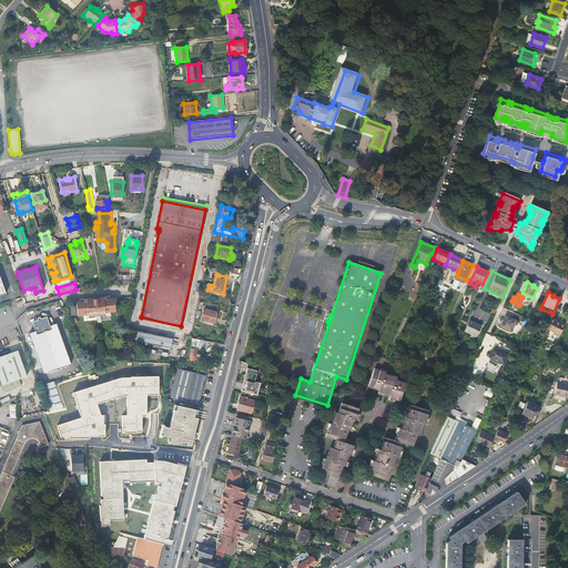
[(114,297),(110,298),(105,298),(105,297),(84,300),(84,301),(80,302),(77,302),(78,314),(88,313),(88,315),(105,313),(104,312),(115,311),(114,297)]
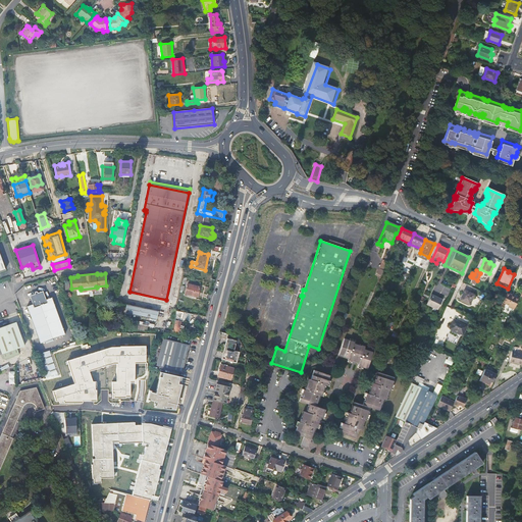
[(197,297),(199,288),(188,284),(185,294),(197,297)]
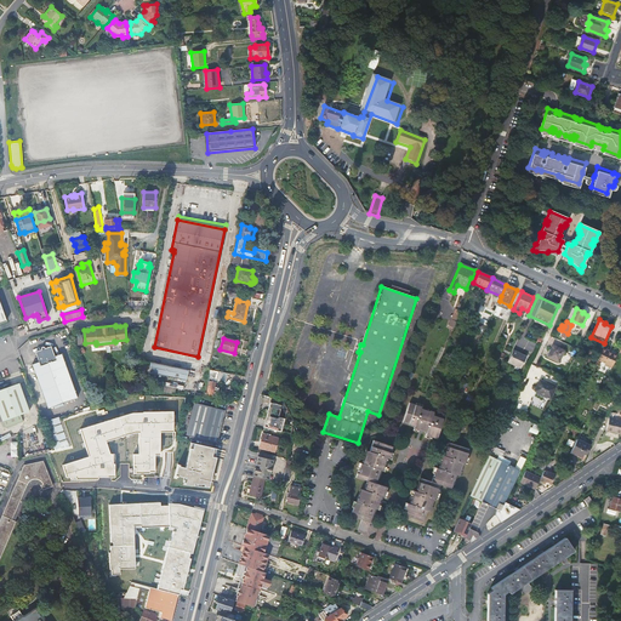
[(53,345),(46,347),(47,348),(50,347),(51,347),(53,348),(56,355),(57,355),(53,345)]
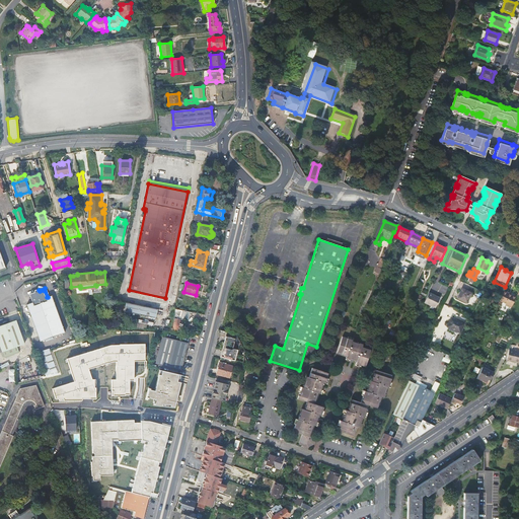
[(40,291),(39,290),(39,289),(38,289),(35,289),(35,291),(35,293),(32,294),(32,296),(34,302),(32,302),(27,304),(41,342),(67,331),(54,295),(48,297),(47,297),(45,291),(43,290),(42,290),(40,291)]
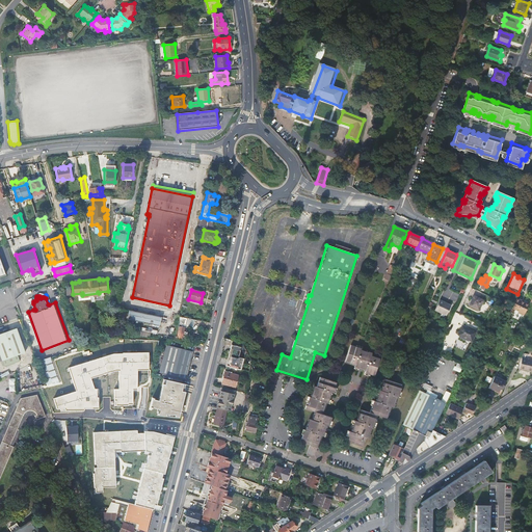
[(474,296),(470,307),(479,311),(483,301),(474,296)]
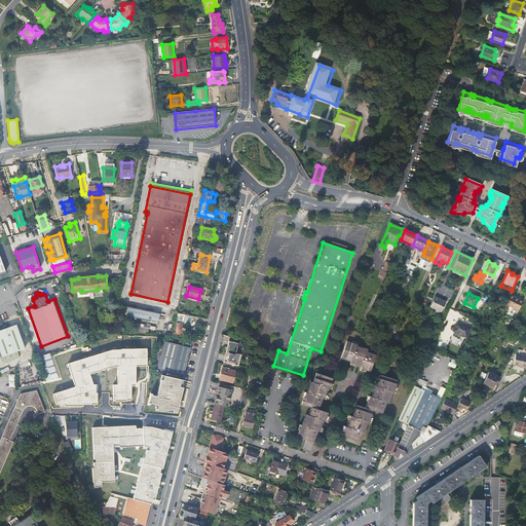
[(523,301),(517,298),(514,296),(514,295),(510,293),(504,304),(513,308),(512,308),(518,311),(523,301)]
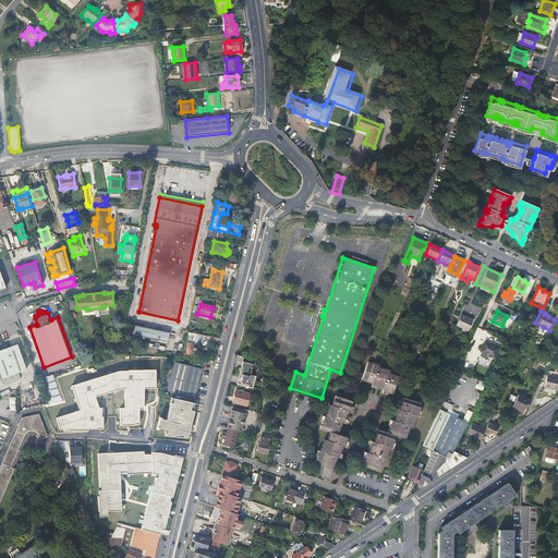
[(473,320),(461,315),(456,325),(468,330),(473,320)]
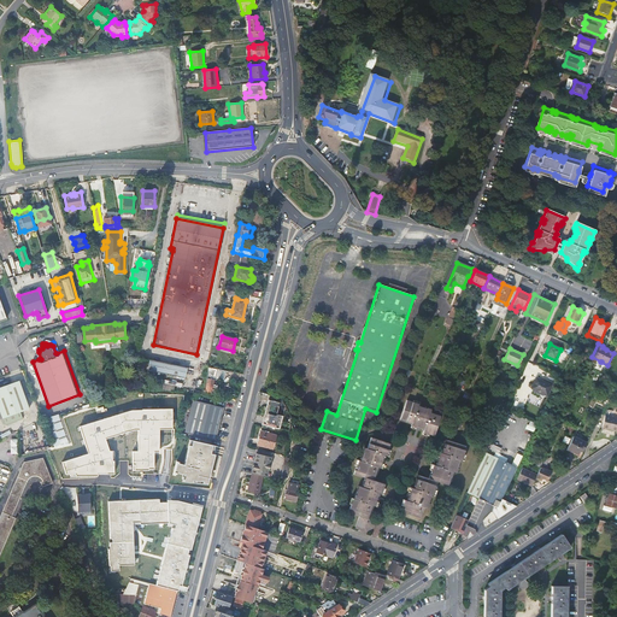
[(186,378),(188,368),(150,360),(148,370),(186,378)]
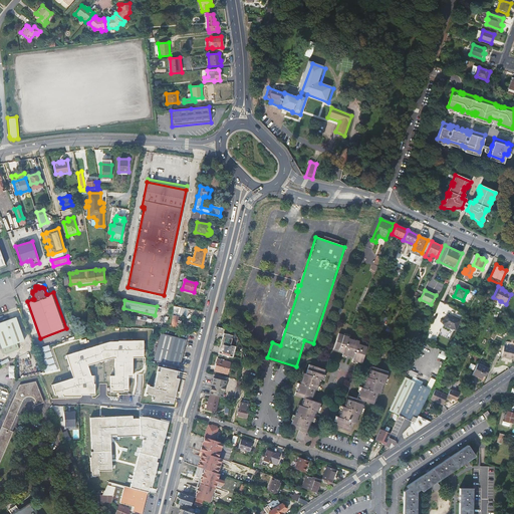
[(188,309),(180,307),(174,306),(170,325),(169,329),(179,330),(181,321),(177,320),(178,315),(186,316),(188,309)]
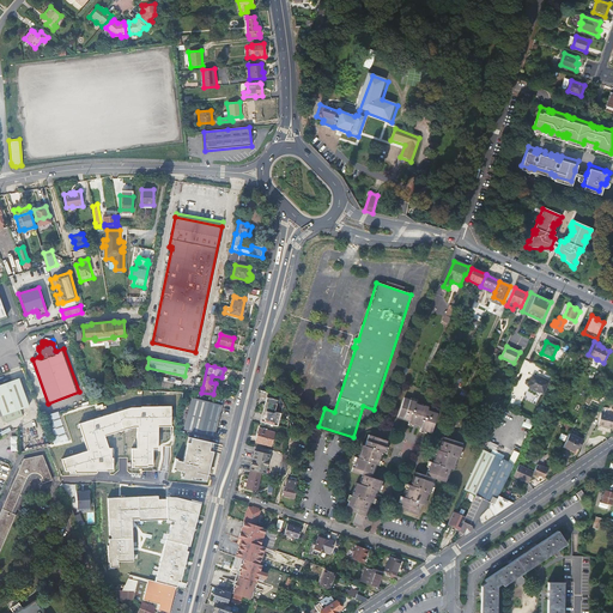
[(532,376),(527,386),(532,388),(538,392),(538,390),(542,393),(547,383),(532,376)]
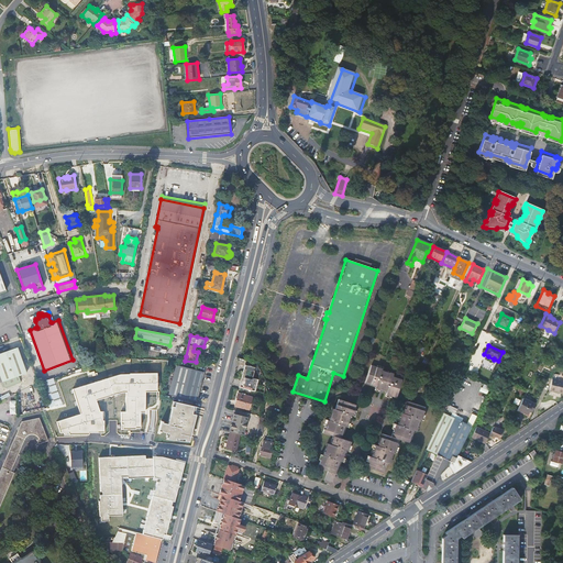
[(28,373),(18,348),(0,353),(0,374),(2,382),(28,373)]
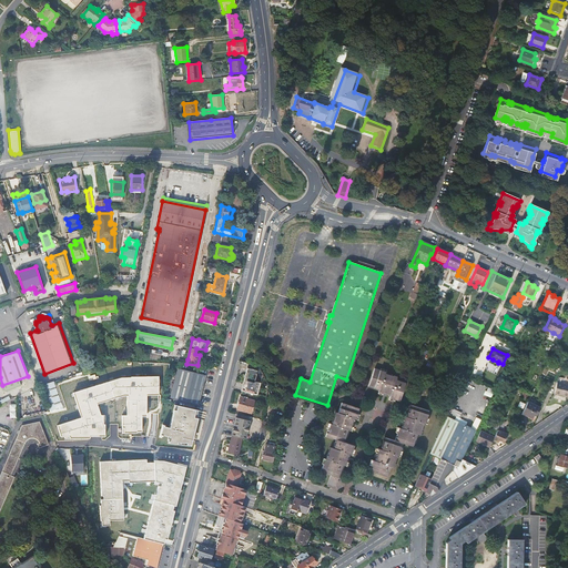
[(430,368),(417,363),(414,371),(426,377),(430,368)]
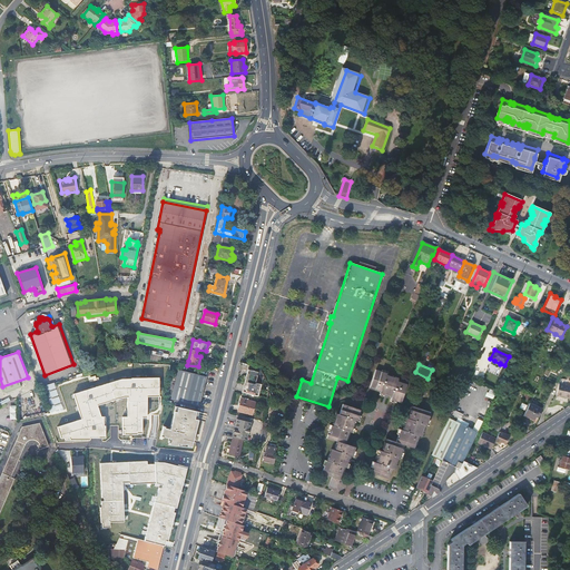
[(255,383),(259,367),(258,367),(249,365),(243,392),(258,396),(262,385),(255,383)]
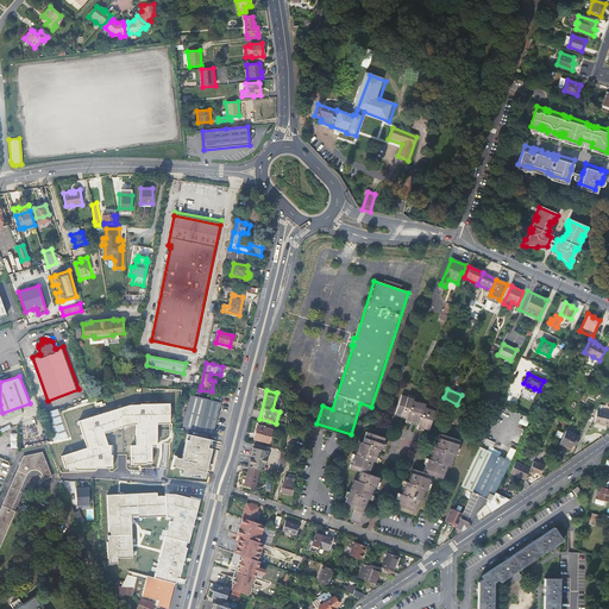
[(214,434),(218,419),(223,402),(194,396),(190,412),(187,428),(214,434)]
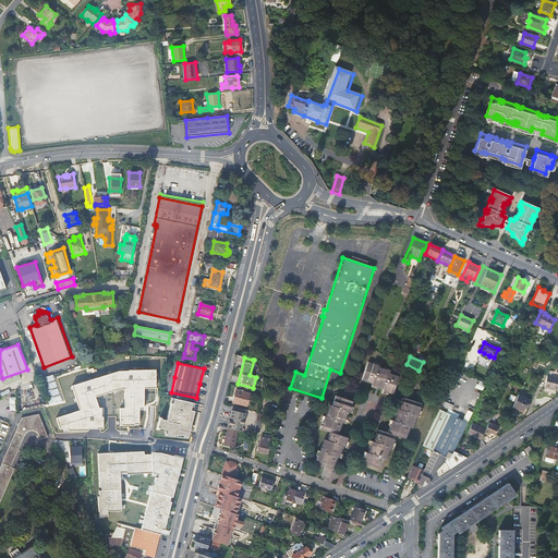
[(374,364),(368,363),(363,380),(374,384),(373,386),(376,387),(380,389),(381,387),(385,389),(385,390),(390,392),(395,393),(400,377),(390,374),(390,372),(387,371),(387,370),(379,366),(374,364)]
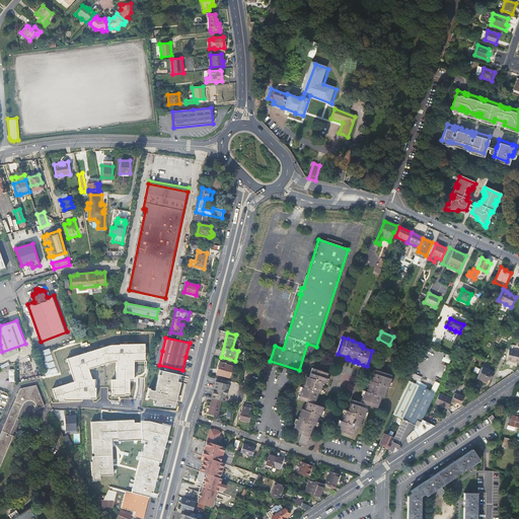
[(507,358),(518,361),(518,360),(518,344),(512,343),(509,348),(507,358)]
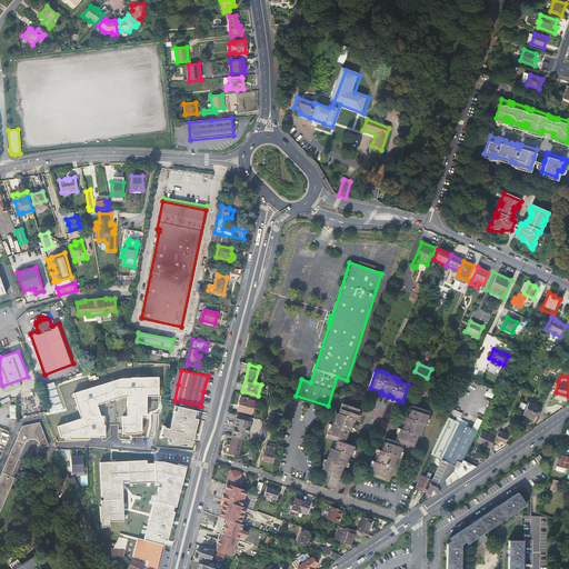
[(159,393),(159,377),(131,378),(121,378),(75,393),(80,415),(82,413),(83,418),(58,426),(61,437),(66,437),(70,437),(70,439),(90,439),(90,437),(90,436),(99,436),(99,437),(106,437),(106,425),(103,425),(103,416),(101,416),(98,405),(123,396),(128,396),(129,396),(129,400),(128,400),(128,416),(122,416),(122,428),(125,428),(125,433),(137,433),(137,432),(137,430),(142,430),(142,417),(142,415),(147,415),(147,400),(146,400),(146,396),(147,396),(155,396),(155,395),(159,393)]
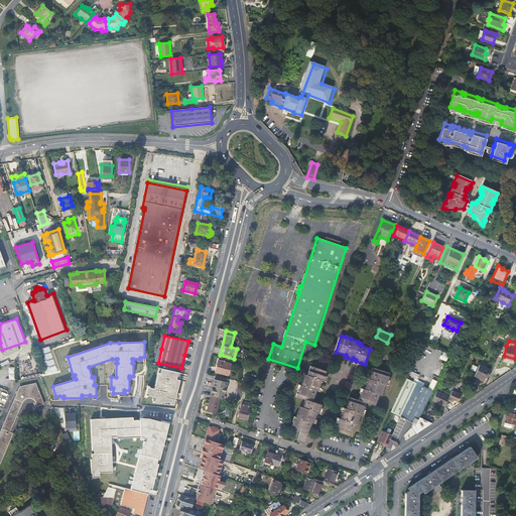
[(48,346),(36,351),(44,374),(55,371),(57,370),(51,355),(49,349),(49,348),(48,346)]
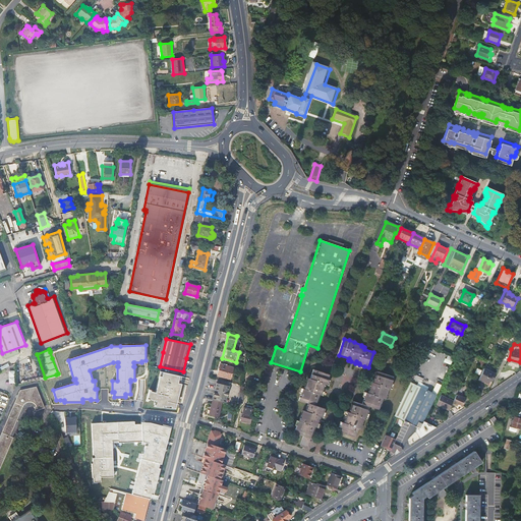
[(56,355),(59,372),(66,371),(63,354),(56,355)]
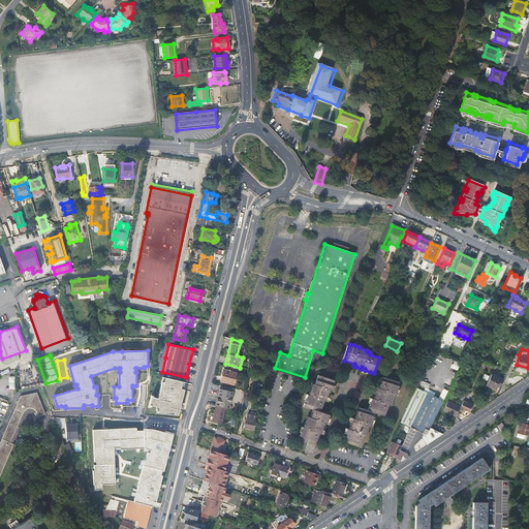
[(236,373),(229,372),(223,371),(220,382),(234,385),(236,373)]
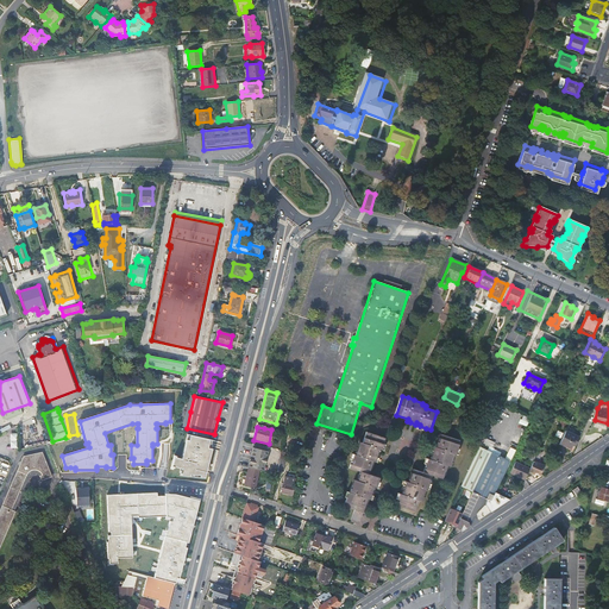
[(579,438),(566,431),(560,444),(570,449),(572,443),(576,445),(579,438)]
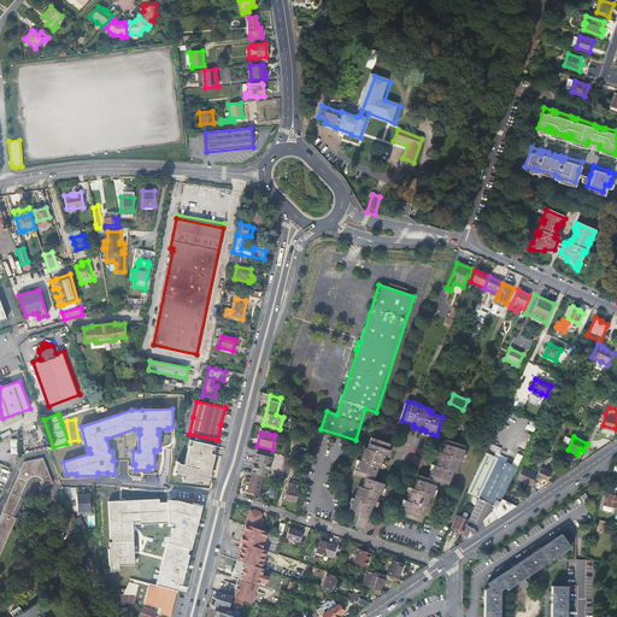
[(391,445),(371,439),(368,450),(365,450),(364,453),(363,453),(359,462),(357,468),(354,476),(365,480),(375,482),(378,469),(381,469),(382,464),(383,464),(385,460),(383,459),(385,456),(387,456),(388,451),(391,445)]
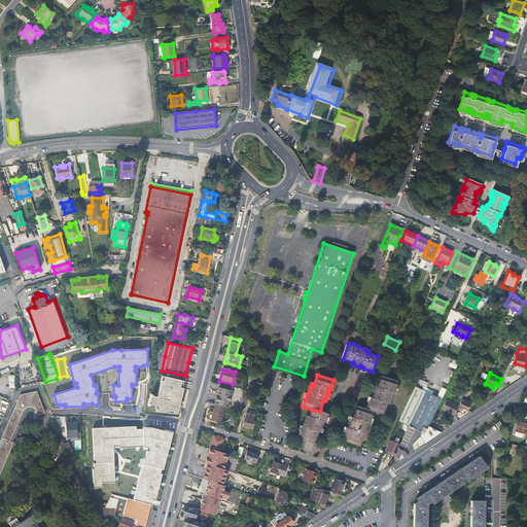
[(177,414),(185,381),(163,376),(157,397),(152,396),(152,394),(151,394),(148,405),(150,406),(150,405),(157,406),(156,408),(155,410),(156,410),(156,412),(165,413),(165,411),(173,412),(173,414),(177,414)]
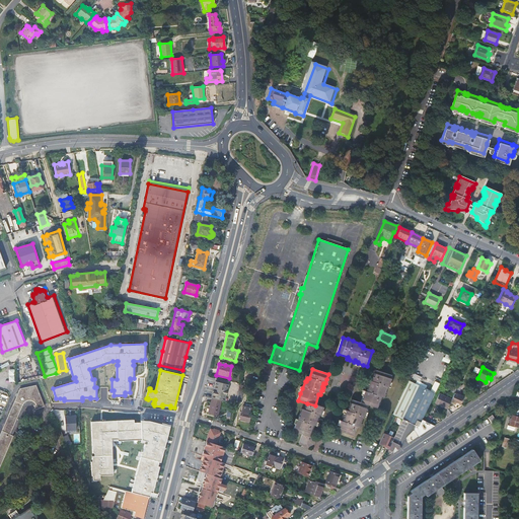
[(391,376),(375,371),(372,382),(370,382),(369,385),(368,385),(367,388),(368,389),(367,393),(364,392),(363,396),(361,403),(367,405),(376,409),(380,397),(382,397),(383,394),(384,394),(387,387),(388,387),(389,383),(391,376)]
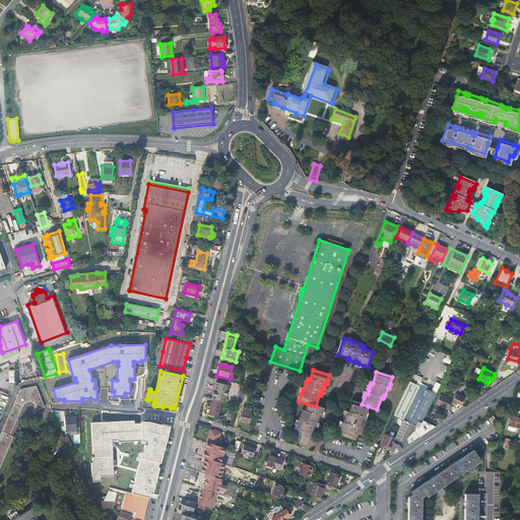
[(419,386),(409,381),(394,414),(403,419),(419,386)]
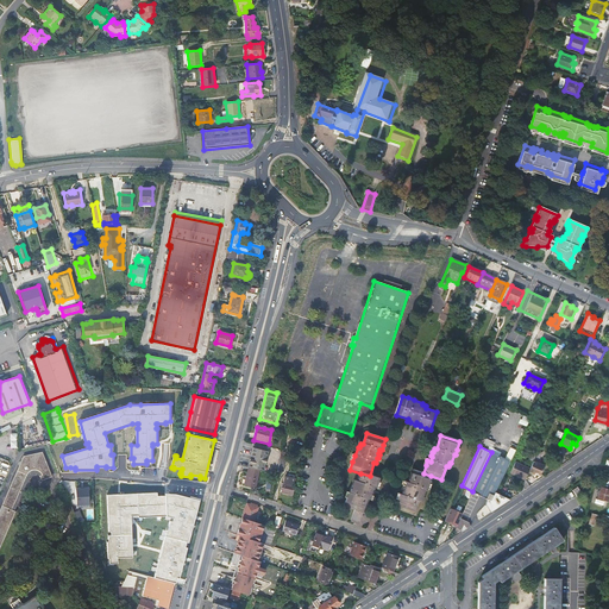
[(269,451),(256,447),(250,468),(259,470),(264,471),(269,451)]
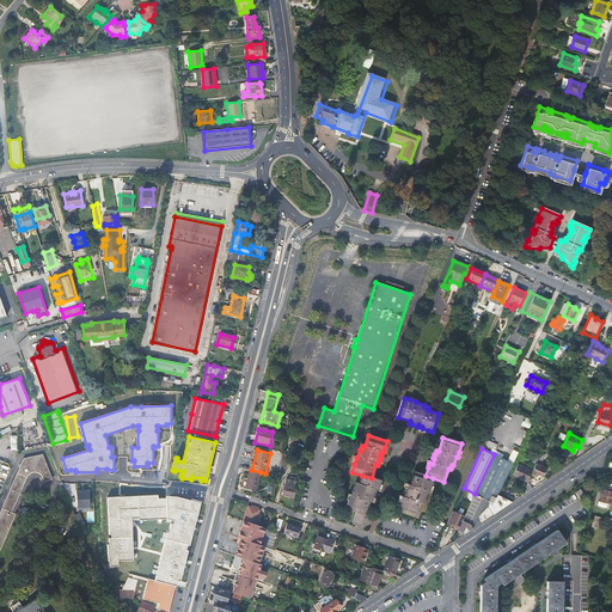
[(545,454),(542,453),(539,458),(537,463),(533,471),(531,475),(540,478),(545,467),(540,465),(545,454)]
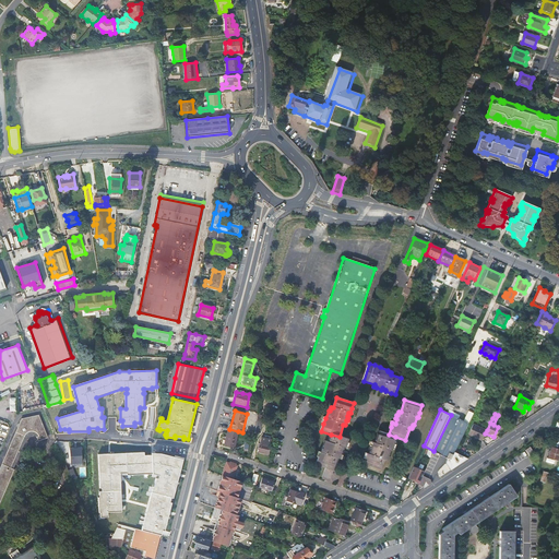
[(445,463),(450,471),(455,466),(467,459),(455,452),(454,452),(467,423),(451,415),(433,451),(448,458),(445,463)]
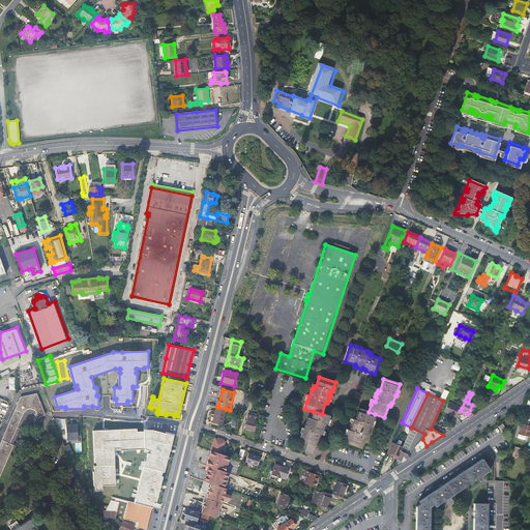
[(20,398),(0,442),(0,470),(1,471),(13,443),(26,414),(27,414),(29,414),(30,415),(32,415),(33,416),(35,418),(37,420),(38,422),(48,418),(38,398),(20,398)]
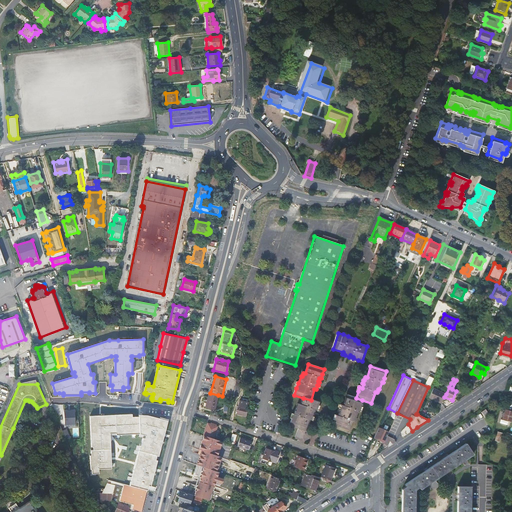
[(429,397),(441,403),(442,402),(444,397),(446,394),(433,388),(429,397)]
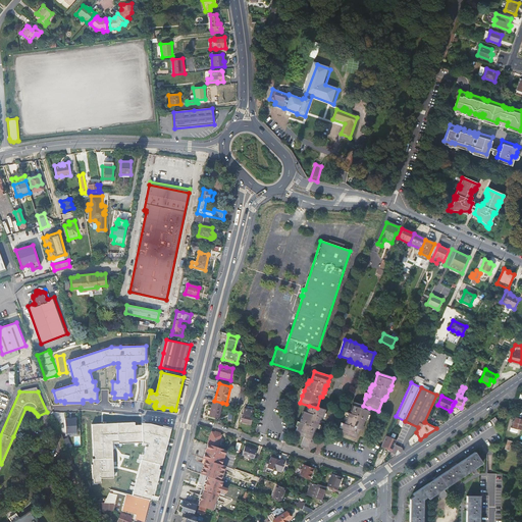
[(219,418),(222,403),(214,401),(213,401),(209,416),(219,418)]
